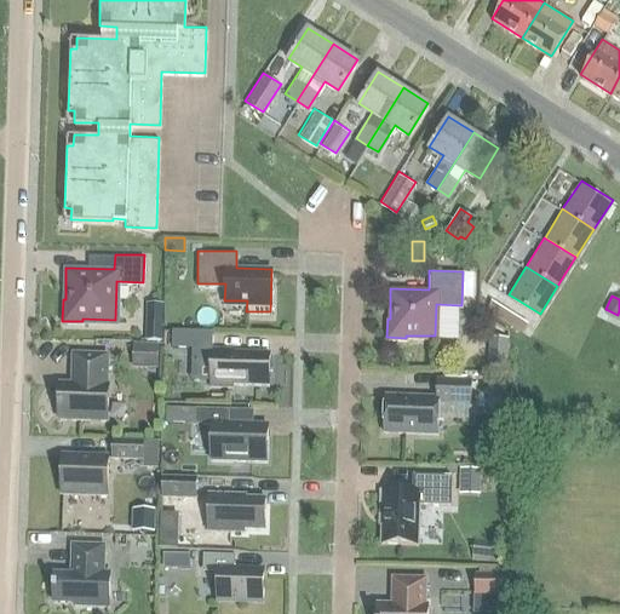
[(499,303),(491,297),(483,308),(492,314),(499,303)]
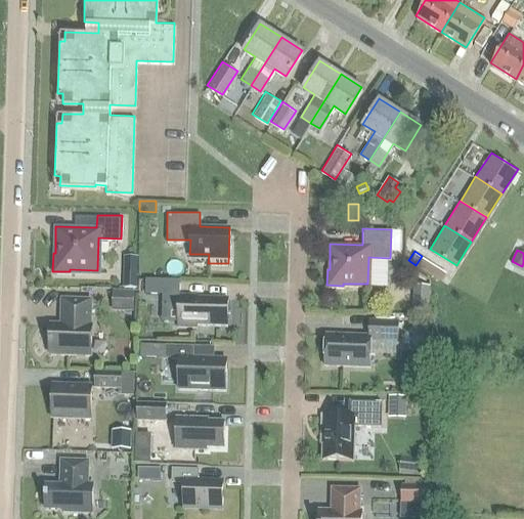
[(122,284),(135,285),(137,253),(124,252),(122,284)]
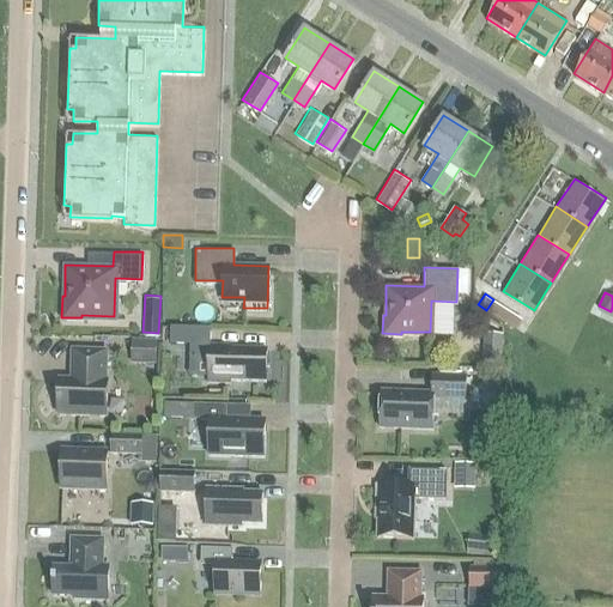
[(496,316),(503,305),(493,299),(486,310),(496,316)]
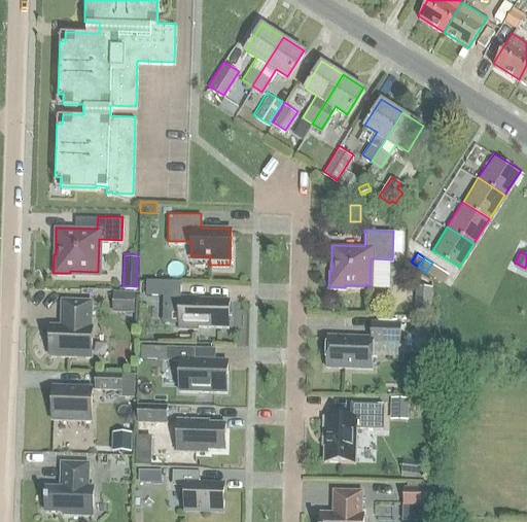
[(434,277),(441,267),(432,263),(426,272),(434,277)]
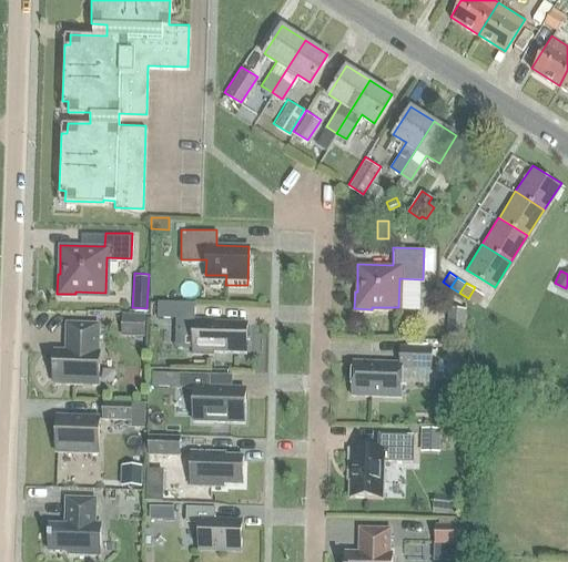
[(483,293),(475,287),(468,298),(477,304),(483,293)]
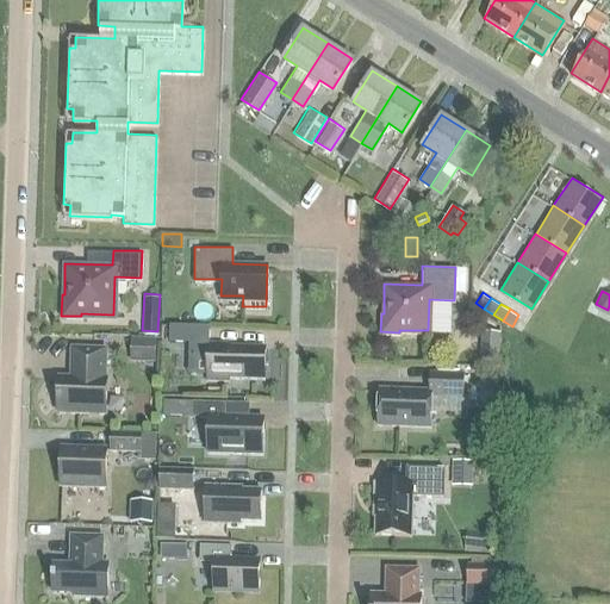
[(161,322),(160,338),(194,340),(195,322),(161,322)]
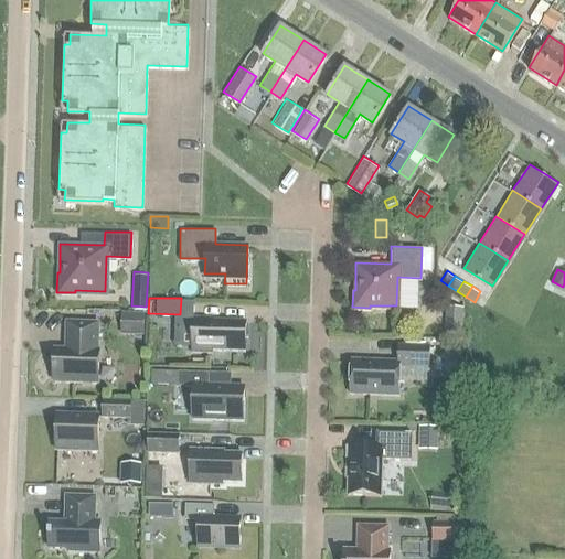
[(120,309),(119,331),(142,332),(144,310),(120,309)]
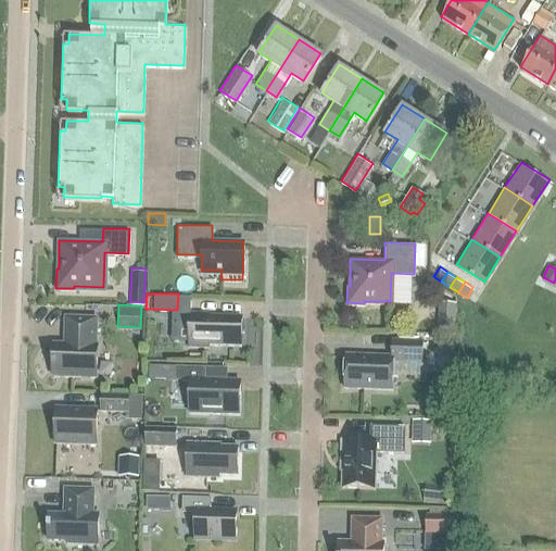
[(188,343),(207,345),(207,341),(240,342),(241,314),(209,313),(209,310),(189,310),(188,343)]
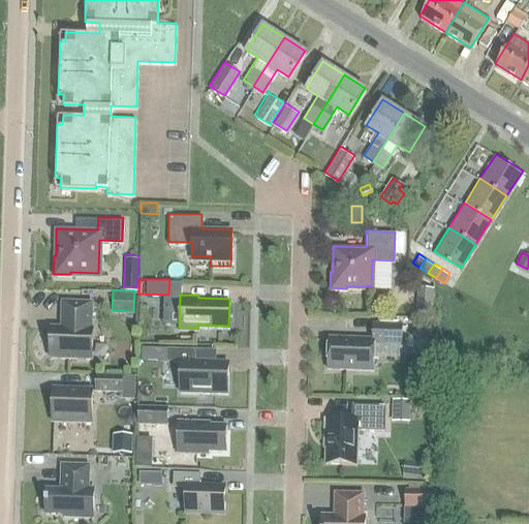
[(51,325),(50,356),(91,357),(92,326),(90,326),(91,300),(61,299),(61,325),(51,325)]
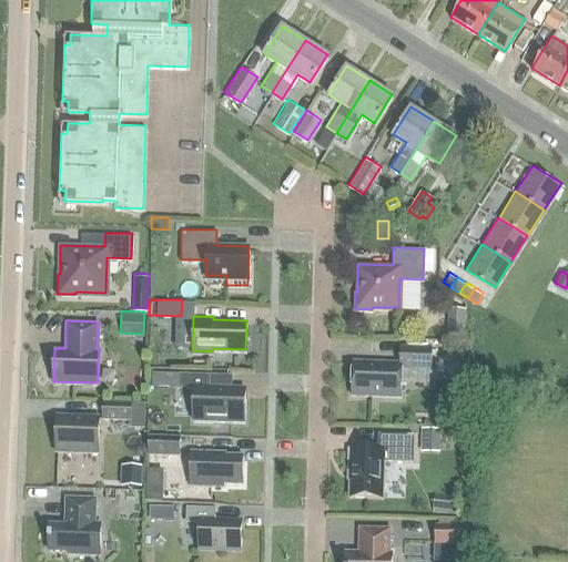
[(352,360),(351,392),(401,394),(402,366),(430,367),(430,345),(399,344),(399,361),(352,360)]
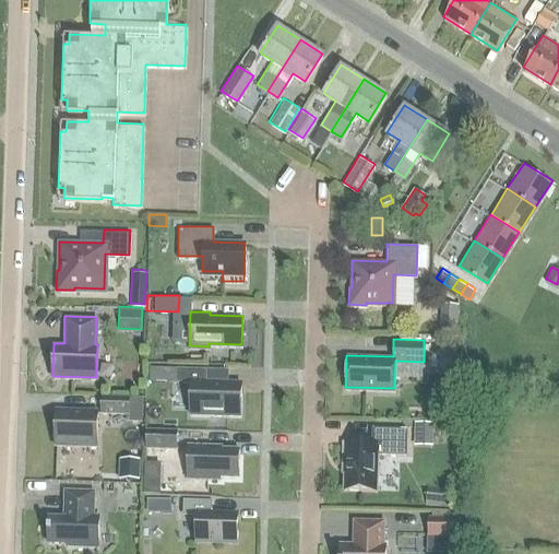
[(445,380),(455,380),(456,363),(445,363),(445,380)]
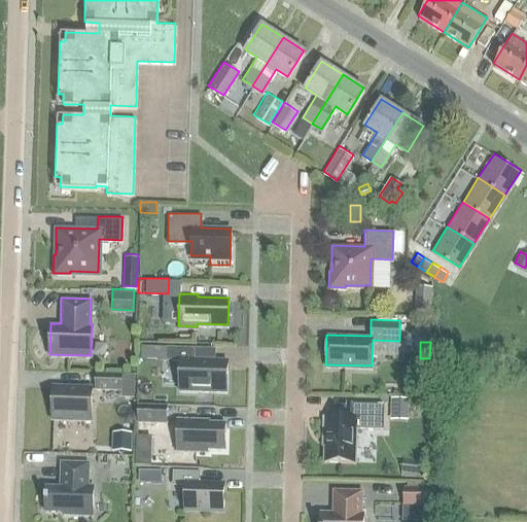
[(194,357),(194,345),(166,344),(165,357),(179,357),(178,388),(225,389),(226,358),(194,357)]
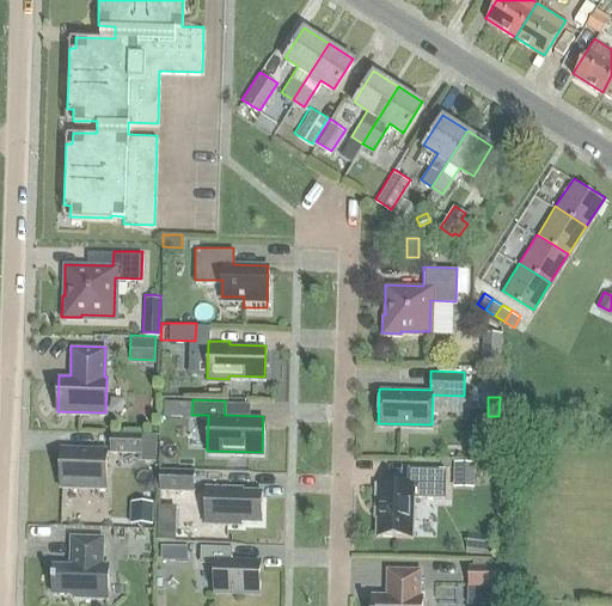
[(111,450),(142,451),(142,430),(112,429),(111,450)]
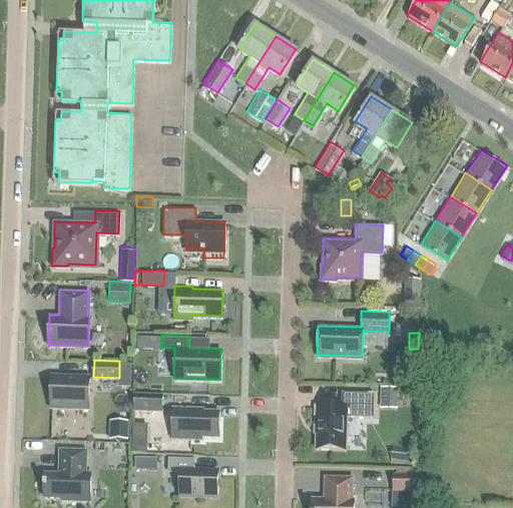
[(50,397),(50,405),(87,406),(88,376),(51,375),(50,383),(47,383),(46,397),(50,397)]
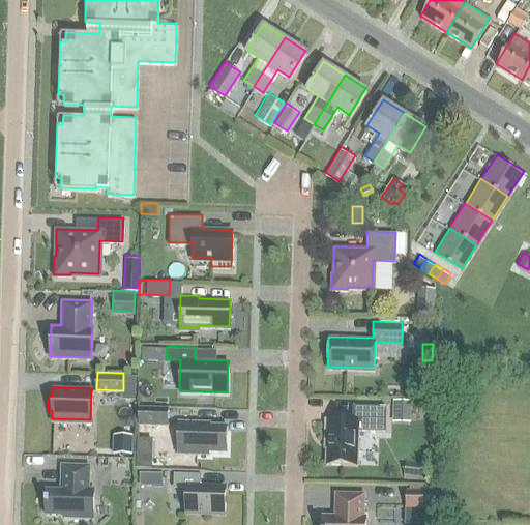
[(409,415),(409,399),(394,398),(394,414),(409,415)]
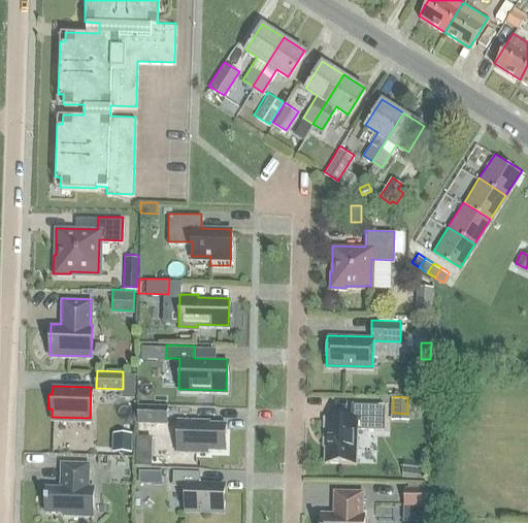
[(136,421),(167,422),(168,403),(137,401),(136,421)]
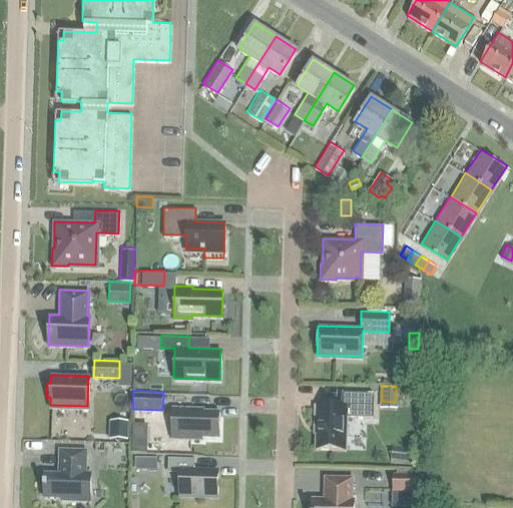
[(314,404),(314,420),(316,420),(315,447),(345,448),(346,415),(372,415),(373,391),(341,390),(340,405),(314,404)]
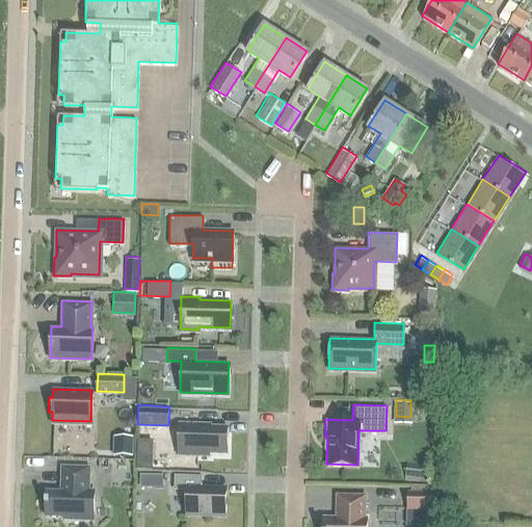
[(210,422),(178,421),(177,452),(209,453),(209,451),(227,452),(227,425),(210,424),(210,422)]
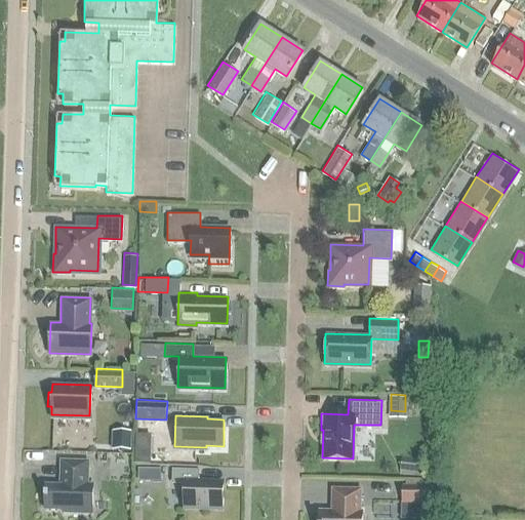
[(155,453),(152,429),(139,431),(143,454),(155,453)]
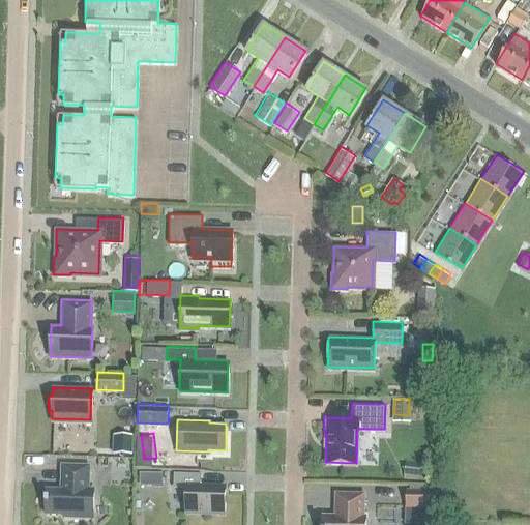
[(406,458),(404,474),(422,477),(424,461),(406,458)]
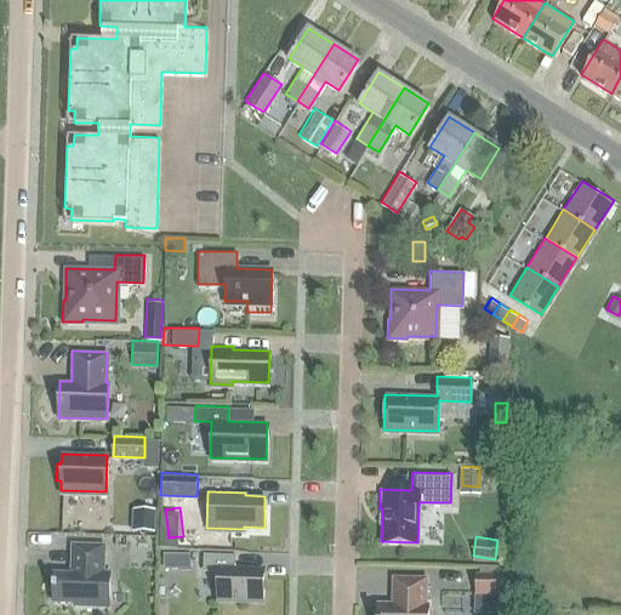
[(73,604),(108,605),(109,570),(103,569),(103,542),(70,541),(70,573),(53,571),(52,599),(73,599),(73,604)]
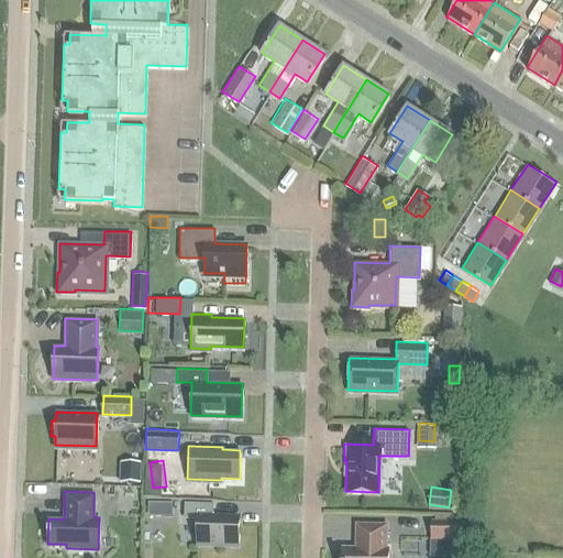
[(162,513),(162,500),(147,500),(147,513),(162,513)]
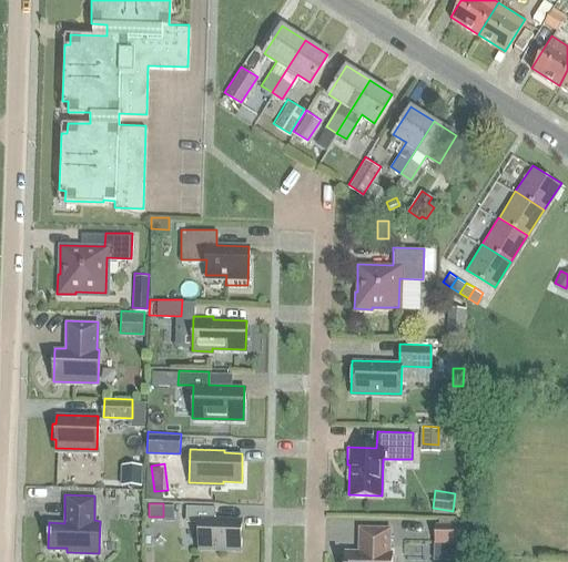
[(184,517),(200,518),(199,547),(240,548),(240,519),(214,518),(214,504),(184,503),(184,517)]
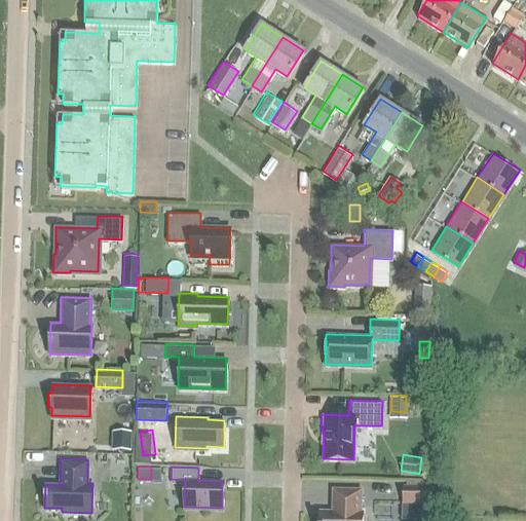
[(402,501),(430,503),(430,486),(405,485),(402,485),(402,501)]
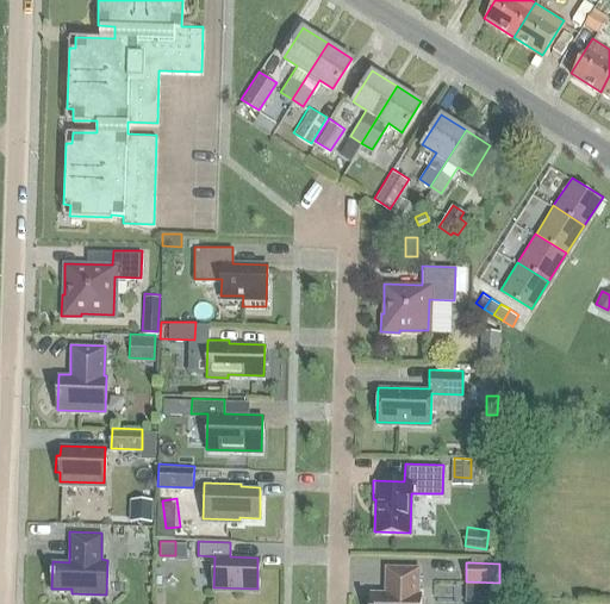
[(418,603),(419,592),(418,592),(418,566),(385,565),(385,591),(371,591),(369,603),(418,603)]
